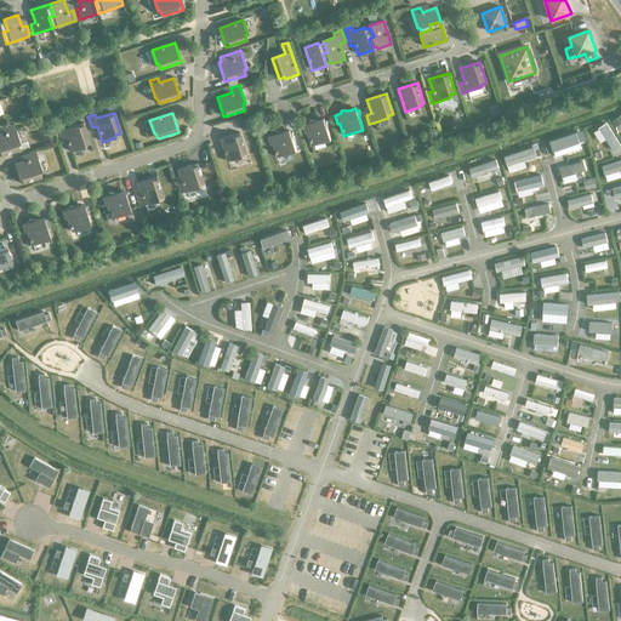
[(250,118),(241,120),(245,130),(252,127),(250,118)]
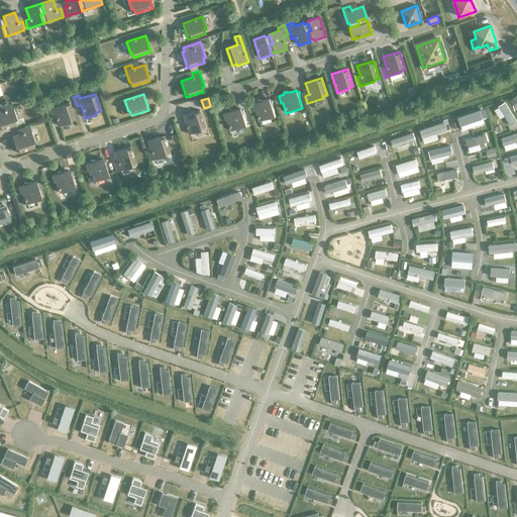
[(255,111),(260,122),(275,116),(272,107),(272,101),(270,101),(270,99),(264,101),(256,101),(256,103),(251,104),(253,112),(255,111)]
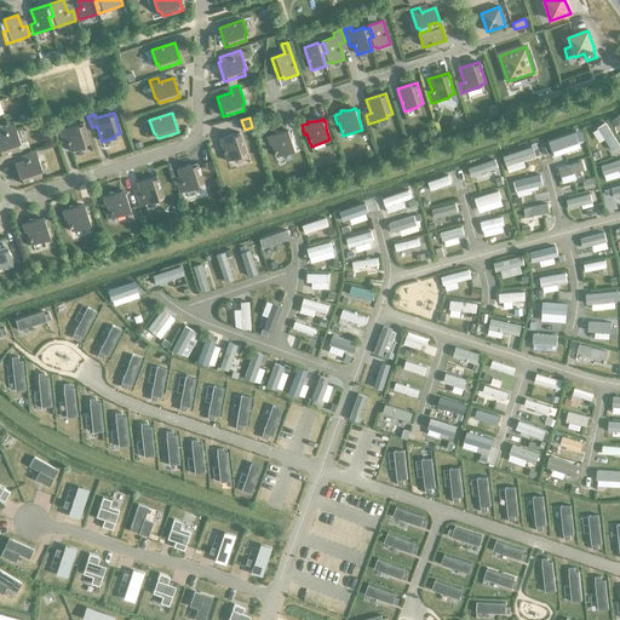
[(82,122),(64,128),(63,125),(57,126),(61,138),(65,137),(70,151),(85,147),(84,145),(90,143),(82,122)]
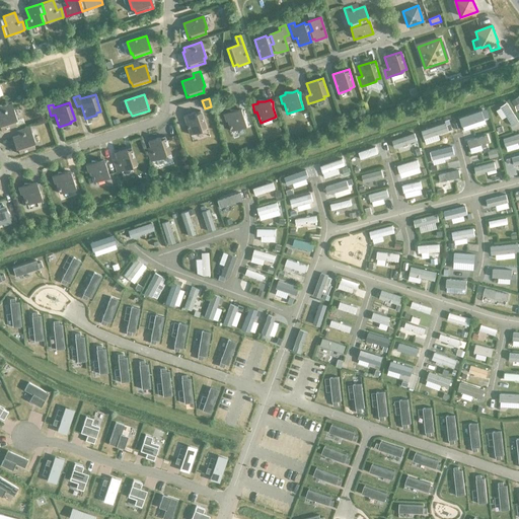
[(518,122),(506,102),(499,106),(512,126),(518,122)]
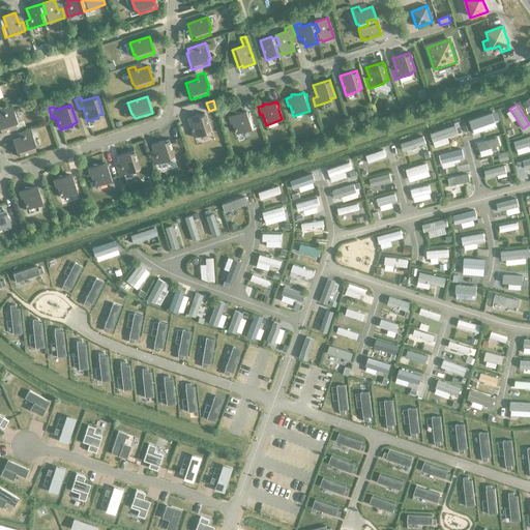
[(0,133),(17,127),(15,123),(17,122),(11,107),(4,109),(5,113),(0,114),(0,133)]
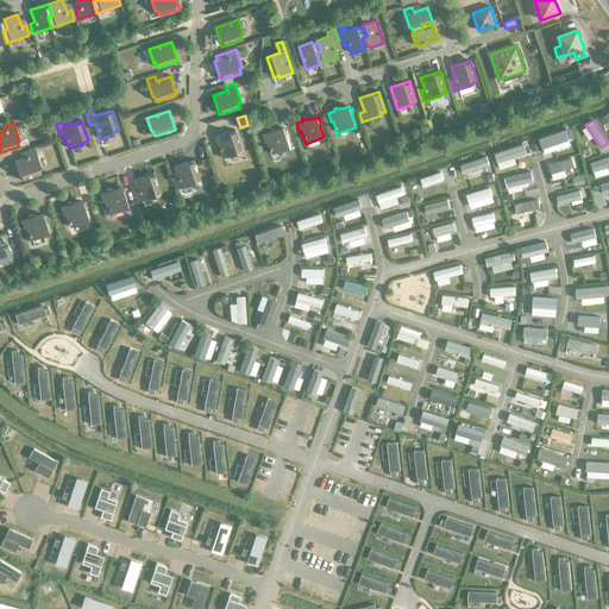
[(268,143),(271,155),(290,149),(287,137),(287,130),(284,130),(283,127),(277,130),(269,130),(269,132),(263,135),(265,143),(268,143)]
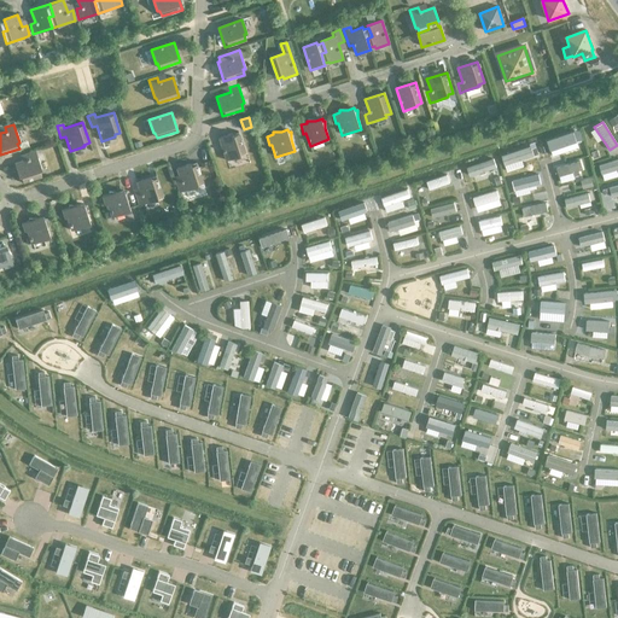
[(239,155),(244,152),(238,132),(219,138),(226,161),(239,156),(239,155)]
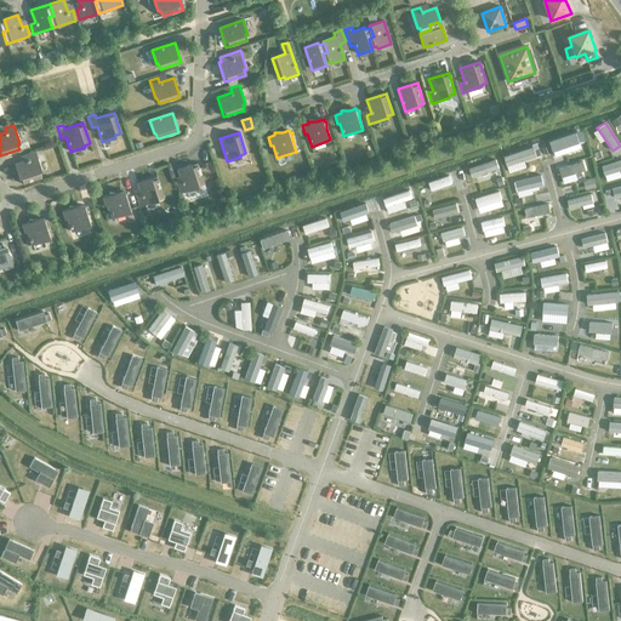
[(579,143),(575,132),(548,141),(552,152),(579,143)]
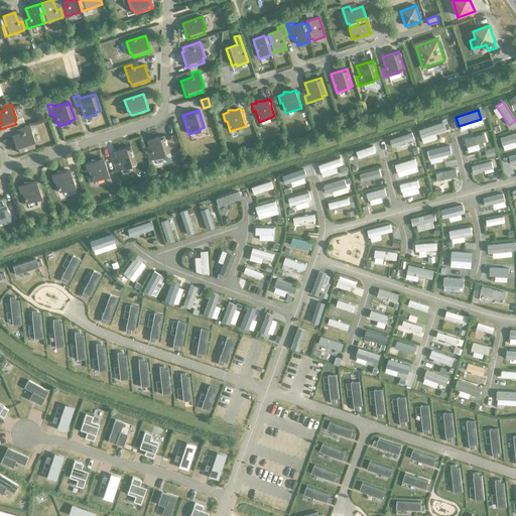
[(444,130),(442,122),(418,130),(421,138),(444,130)]
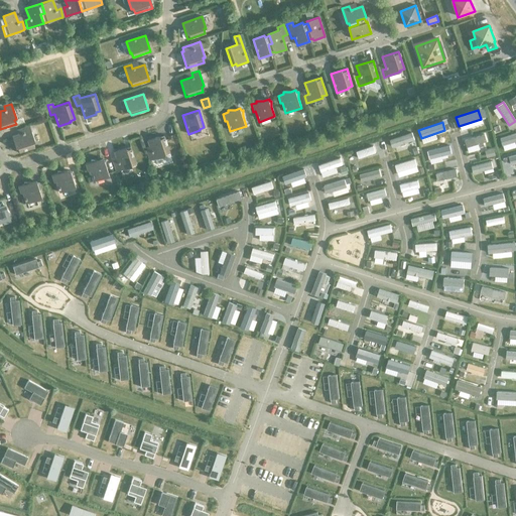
[(34,147),(32,142),(34,142),(29,126),(22,129),(23,133),(11,137),(17,153),(34,147)]
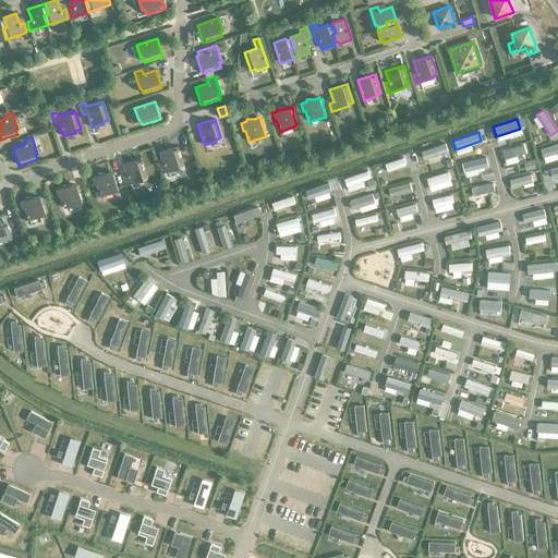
[(557,153),(557,143),(540,148),(542,157),(557,153)]
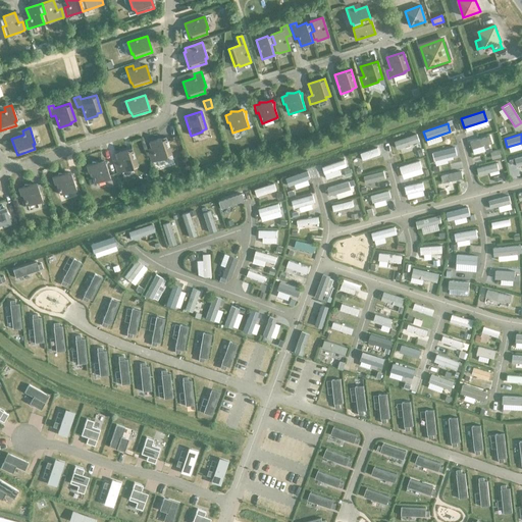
[(418,142),(416,135),(394,142),(396,149),(418,142)]
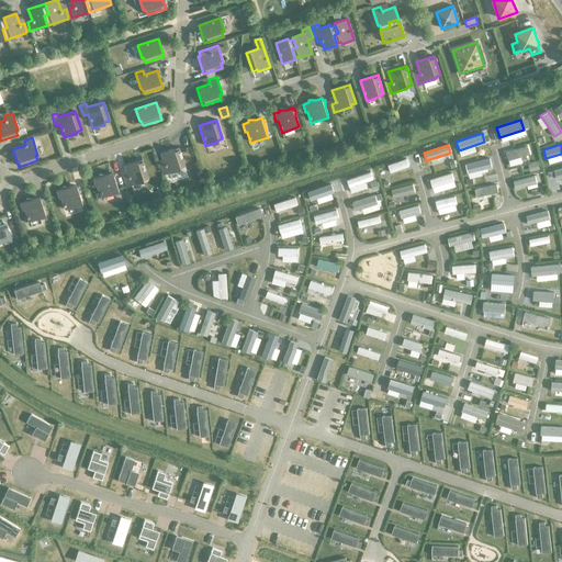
[(530,154),(527,146),(506,152),(508,160),(530,154)]
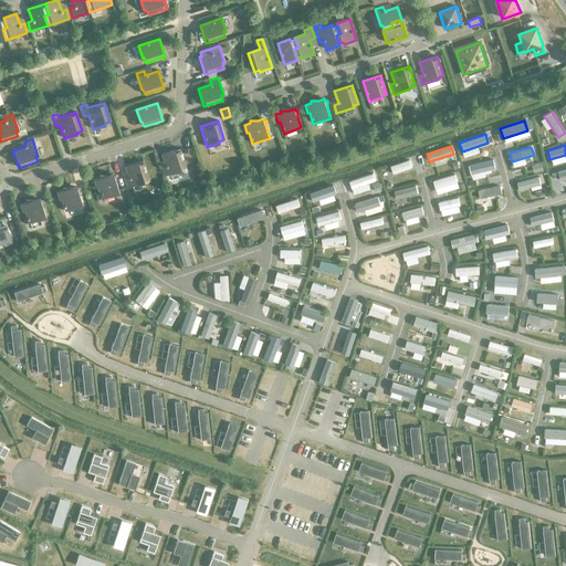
[(164,177),(168,175),(180,171),(180,169),(186,167),(179,148),(161,155),(165,166),(160,167),(164,177)]
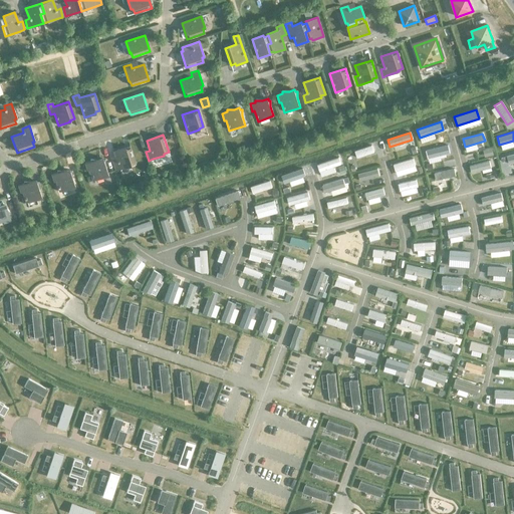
[(373,152),(371,145),(354,151),(357,158),(373,152)]
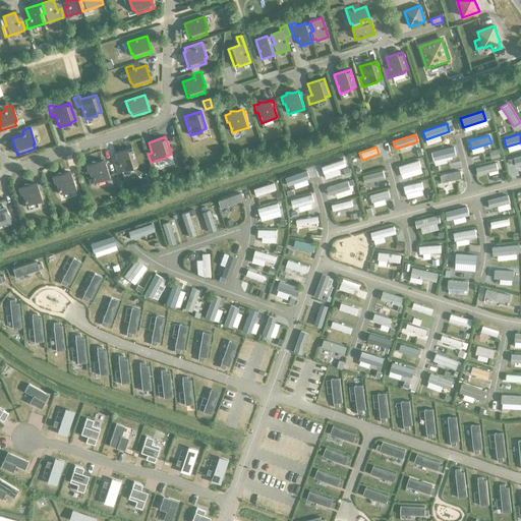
[(455,155),(453,147),(431,152),(433,161),(455,155)]
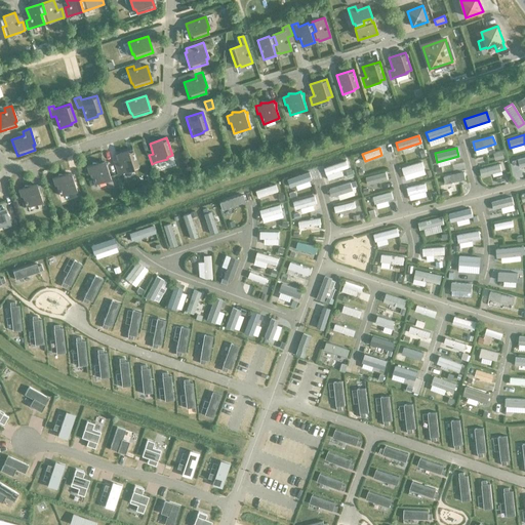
[(132,149),(116,155),(120,166),(116,168),(118,175),(133,170),(133,168),(137,166),(132,149)]
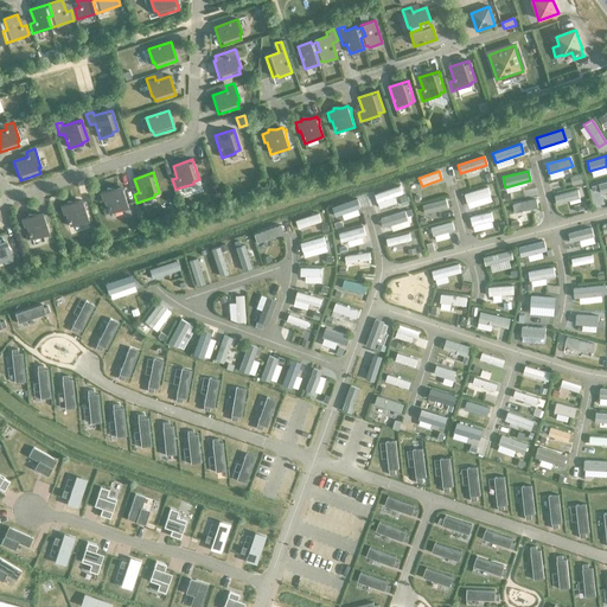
[(403,195),(400,185),(375,195),(377,203),(403,195)]
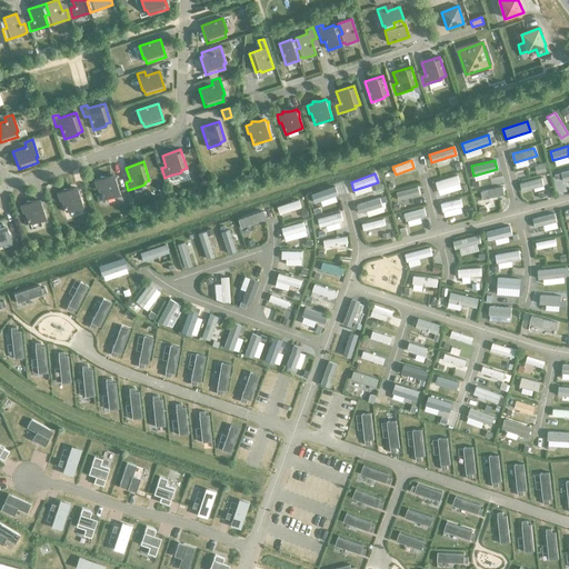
[(100,195),(102,200),(120,195),(117,185),(116,177),(113,177),(113,175),(107,177),(100,177),(100,179),(93,181),(97,189),(99,189),(100,195)]
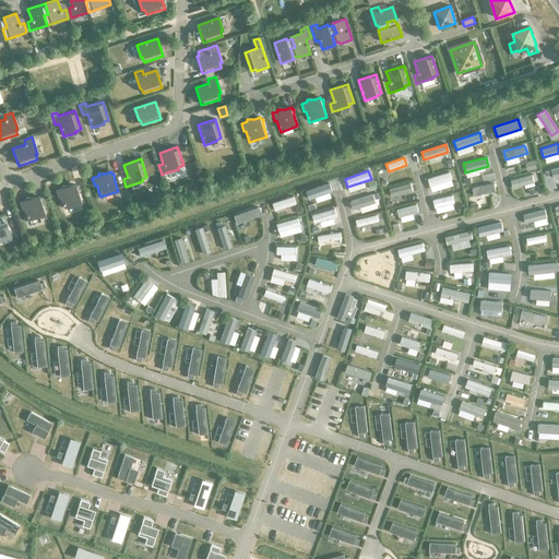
[(451,180),(449,173),(427,178),(429,187),(451,180)]
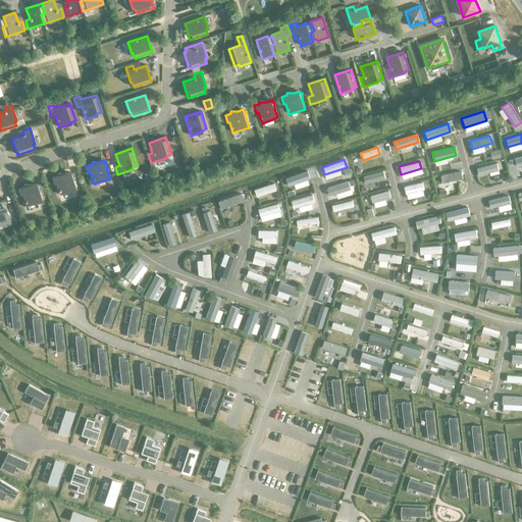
[(498,170),(497,163),(476,168),(478,175),(498,170)]
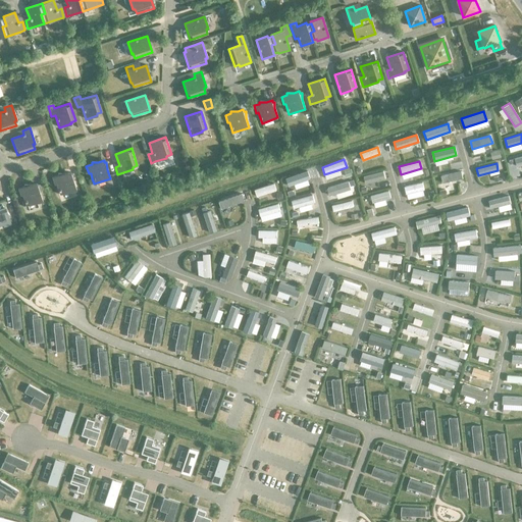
[(310,179),(307,170),(285,177),(289,187),(310,179)]
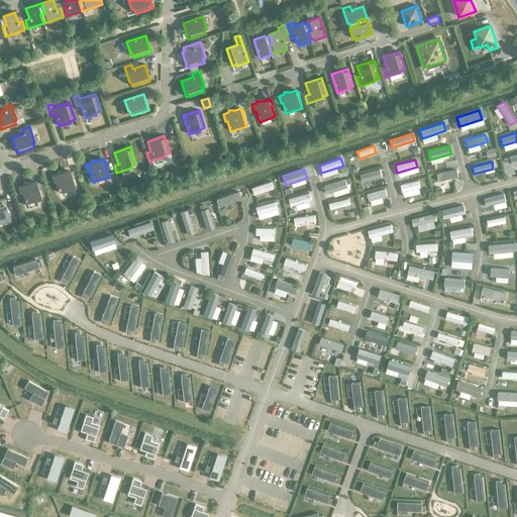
[(380,169),(360,175),(363,182),(382,177),(380,169)]
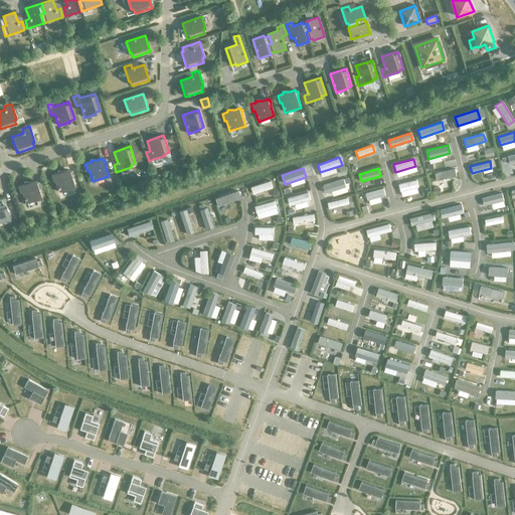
[(54,183),(55,182),(59,192),(74,187),(71,178),(71,171),(69,171),(69,169),(63,171),(56,171),(56,173),(51,175),(54,183)]
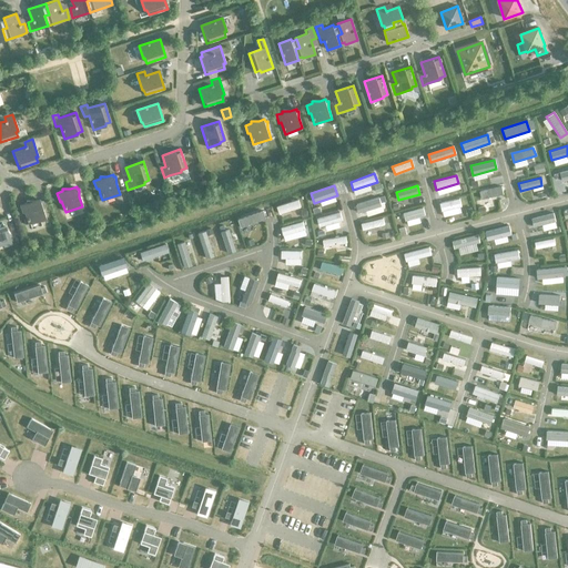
[(503,194),(501,186),(480,191),(482,199),(503,194)]
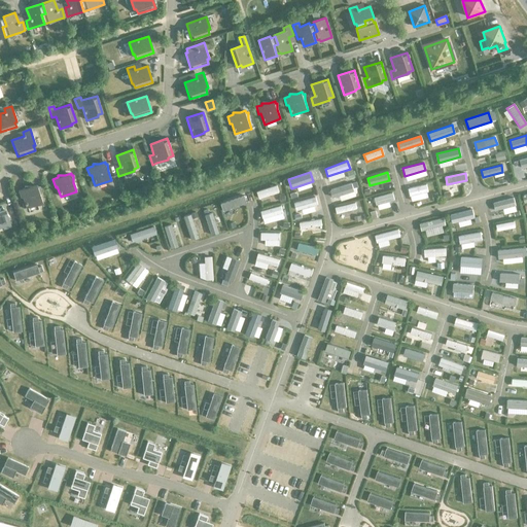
[(354,191),(352,183),(330,189),(332,198),(354,191)]
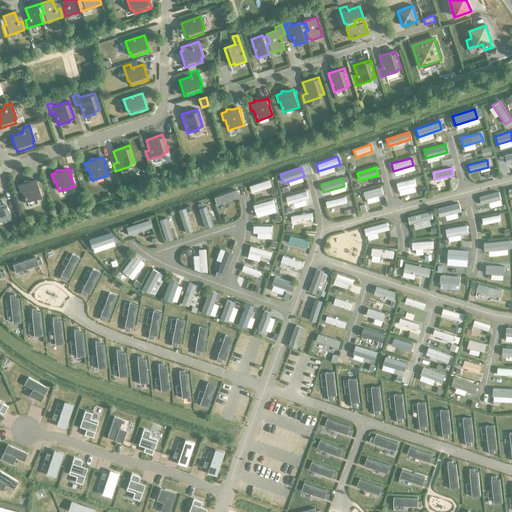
[(25,202),(26,202),(41,197),(38,188),(38,181),(36,181),(35,179),(30,181),(23,181),(23,183),(18,185),(20,193),(22,192),(24,197),(25,202)]
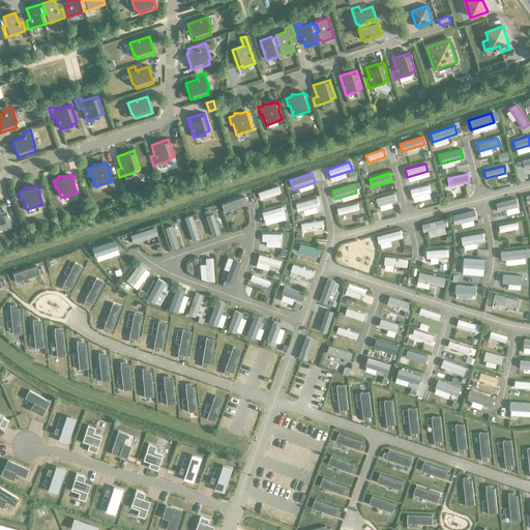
[(431,193),(429,185),(410,189),(412,197),(431,193)]
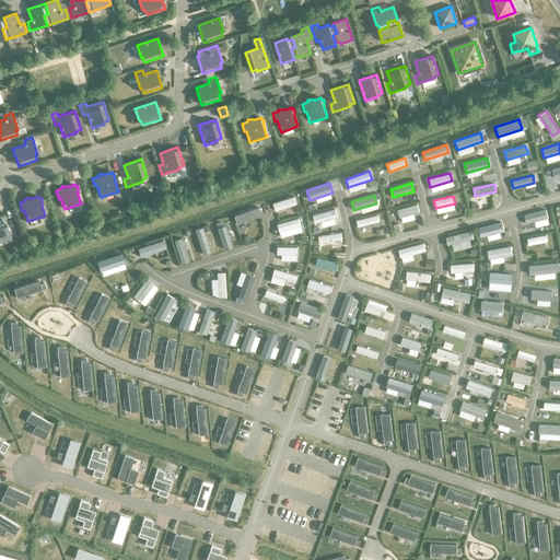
[(296,205),(294,197),(273,203),(276,211),(296,205)]
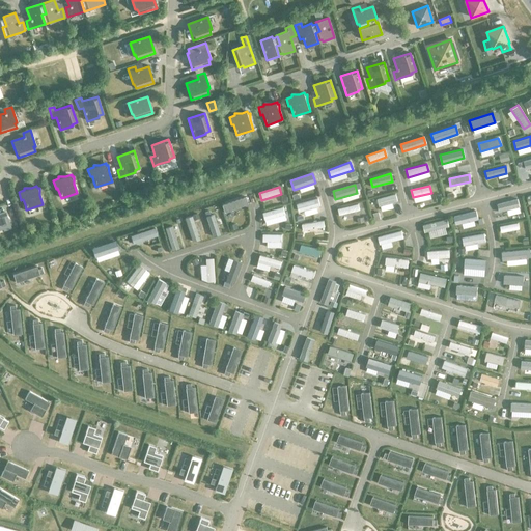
[(395,195),(376,200),(379,207),(397,201),(395,195)]
